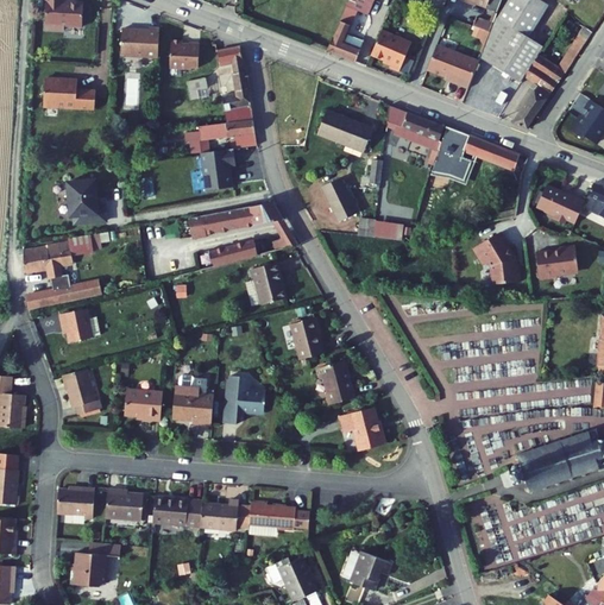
[(61,0),(43,0),(43,29),(62,29),(62,24),(81,25),(82,1),(61,0)]
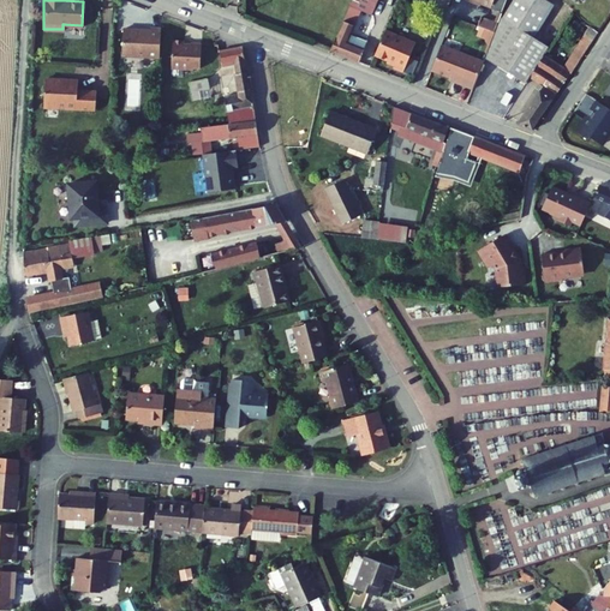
[(459,0),(459,3),(496,15),(500,0),(459,0)]
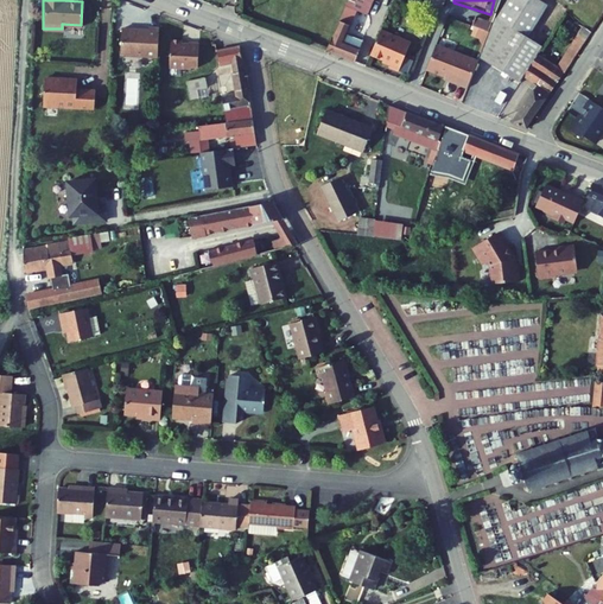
[(342,7),(324,53),(355,65),(362,45),(348,40),(359,13),(342,7)]
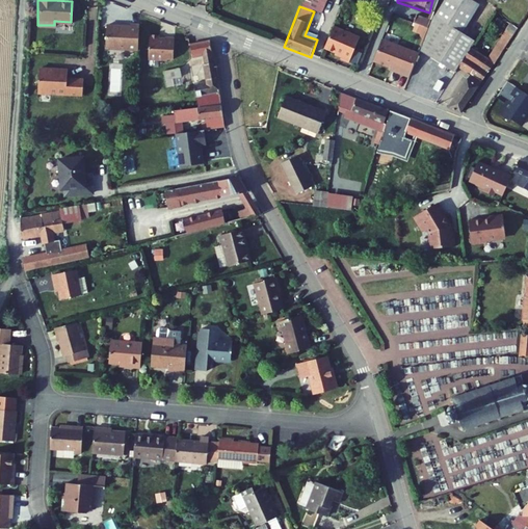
[(489,10),(484,18),(498,28),(492,42),(499,46),(500,43),(508,28),(489,10)]
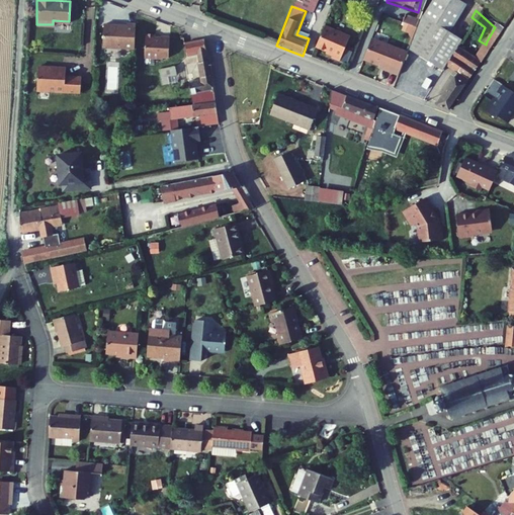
[(441,72),(444,66),(455,47),(459,38),(418,14),(415,23),(412,31),(406,52),(441,72)]
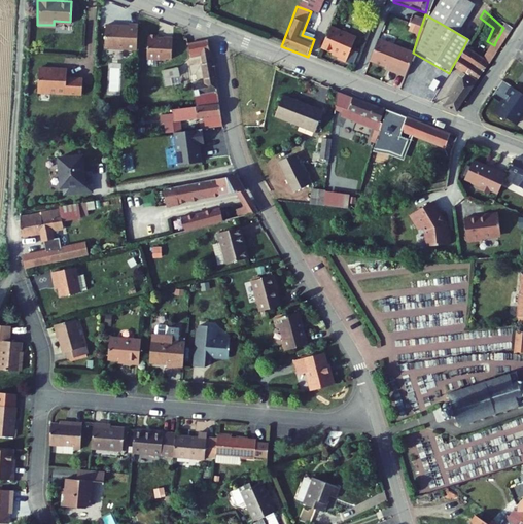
[(408,18),(405,26),(419,32),(422,24),(408,18)]
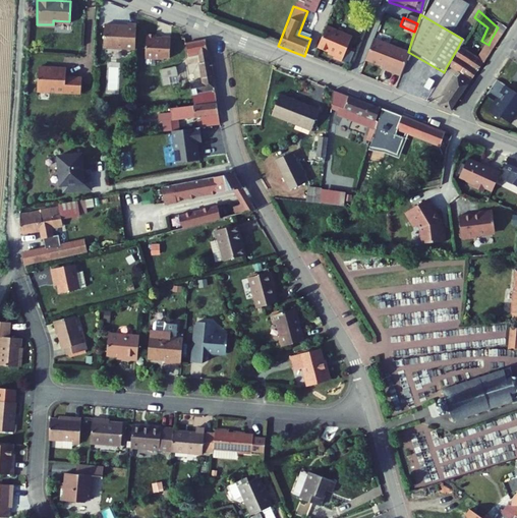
[(131,50),(132,25),(123,24),(123,26),(101,25),(100,49),(131,50)]
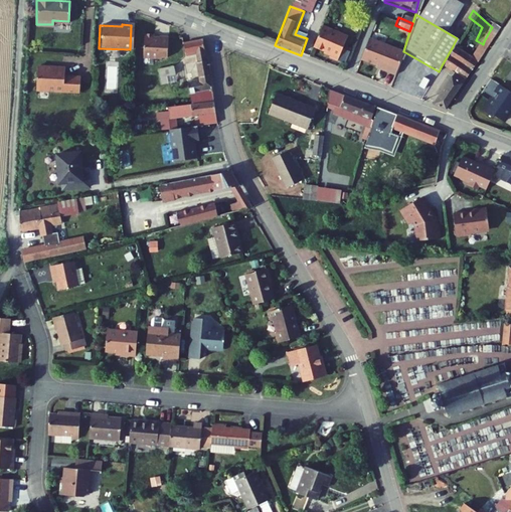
[(346,37),(320,28),(312,50),(329,56),(328,59),(337,62),(346,37)]
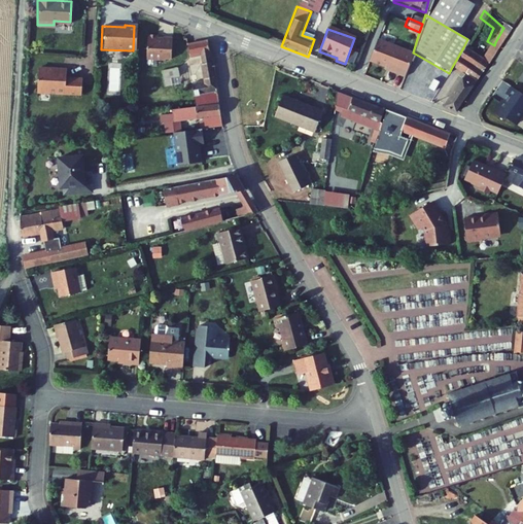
[(144,35),(143,59),(162,60),(168,60),(169,38),(160,38),(160,40),(154,39),(154,35),(144,35)]
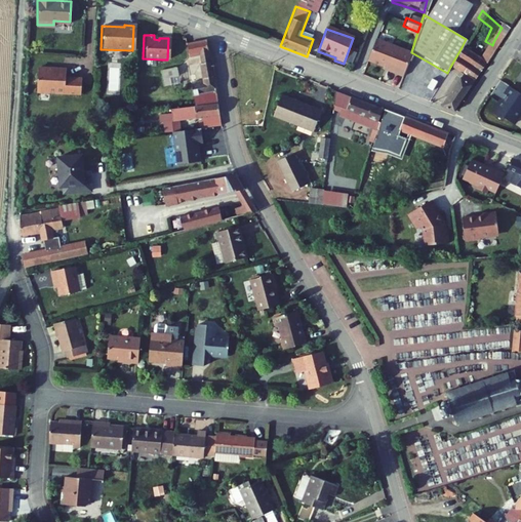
[(485,41),(479,53),(489,50),(492,45),(485,41)]
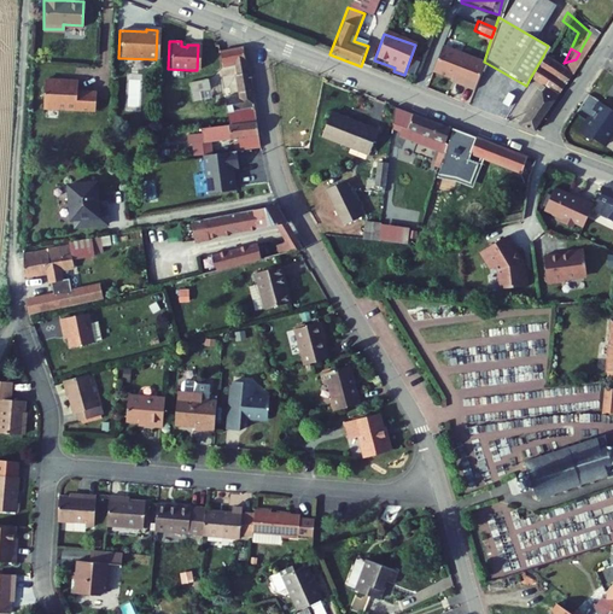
[(243,50),(220,53),(222,66),(235,64),(245,62),(243,50)]
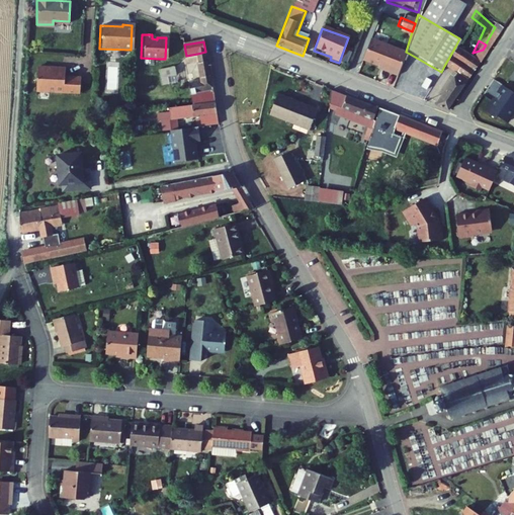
[(405,53),(368,41),(361,63),(389,72),(388,74),(397,77),(405,53)]
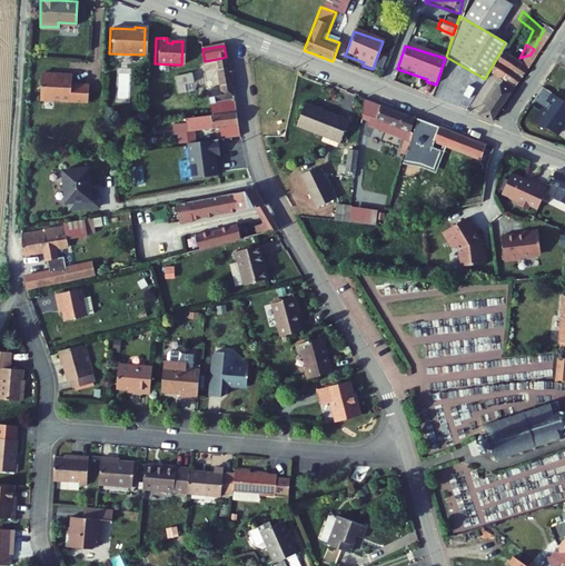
[(496,86),(478,118),(494,125),(526,62),(521,59),(518,62),(501,51),(488,72),(494,76),(493,83),(496,86)]
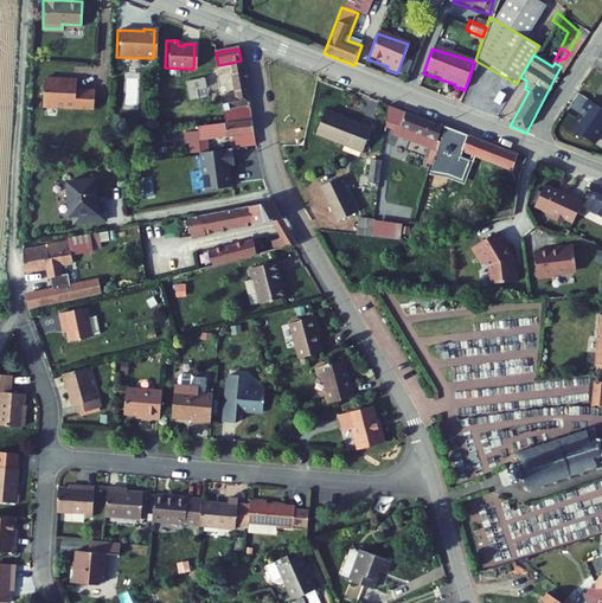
[(241,61),(231,63),(232,75),(243,72),(241,61)]
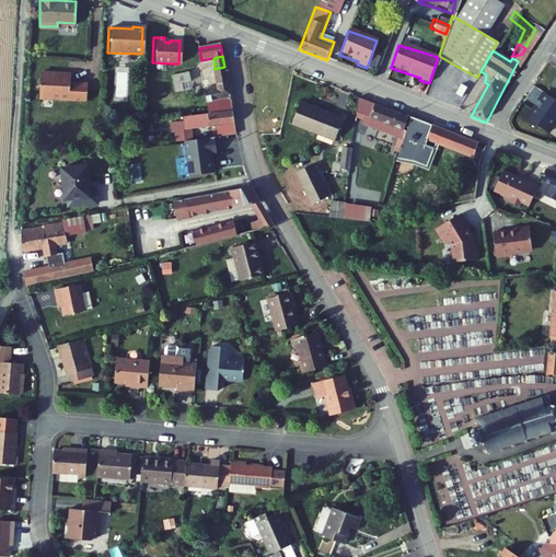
[(203,91),(207,112),(232,108),(224,67),(215,69),(218,89),(203,91)]
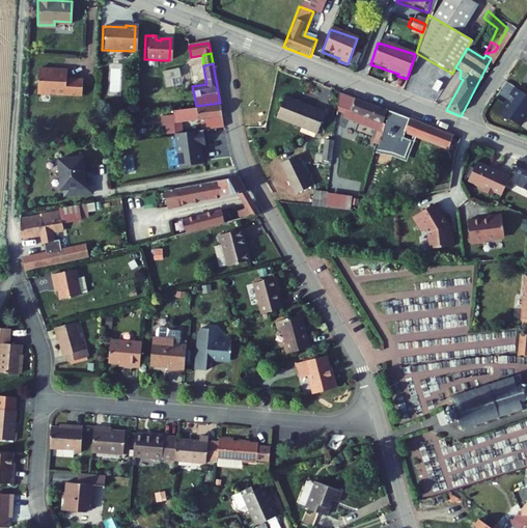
[(64,68),(36,68),(35,94),(63,94),(63,95),(80,96),(81,78),(64,78),(64,68)]
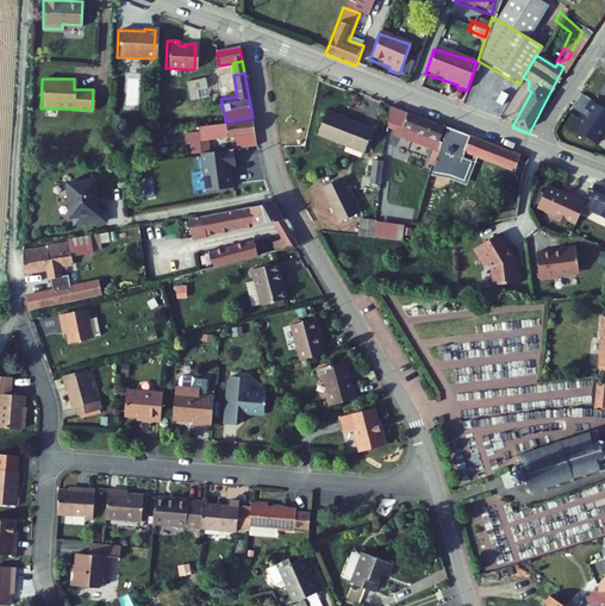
[(204,80),(188,82),(189,92),(206,88),(204,80)]
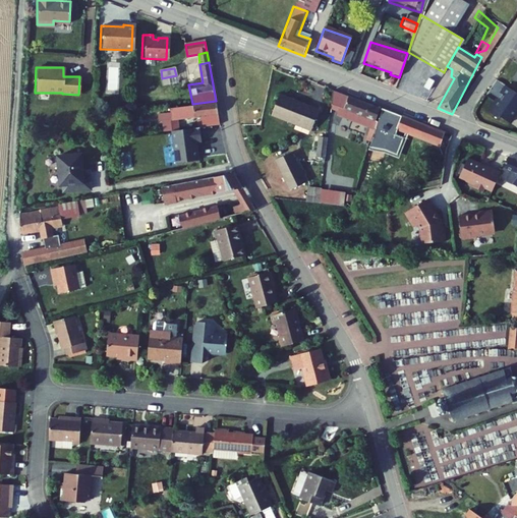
[(114,72),(104,72),(103,94),(114,94),(114,72)]
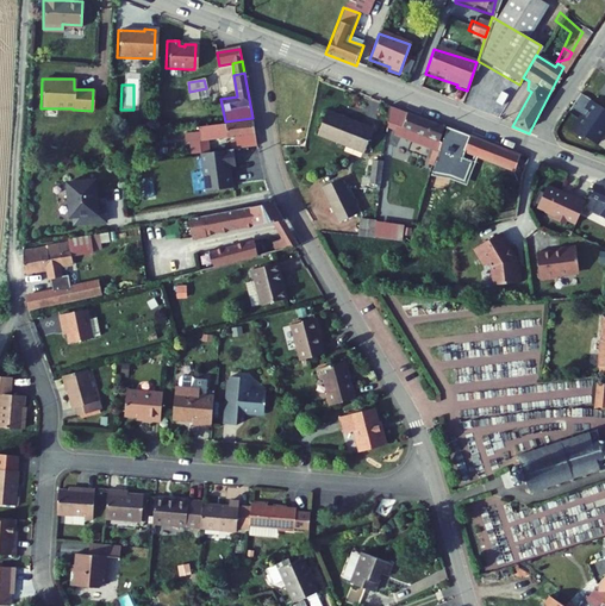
[(604,117),(590,107),(571,136),(569,137),(579,143),(580,142),(592,150),(604,130),(604,117)]
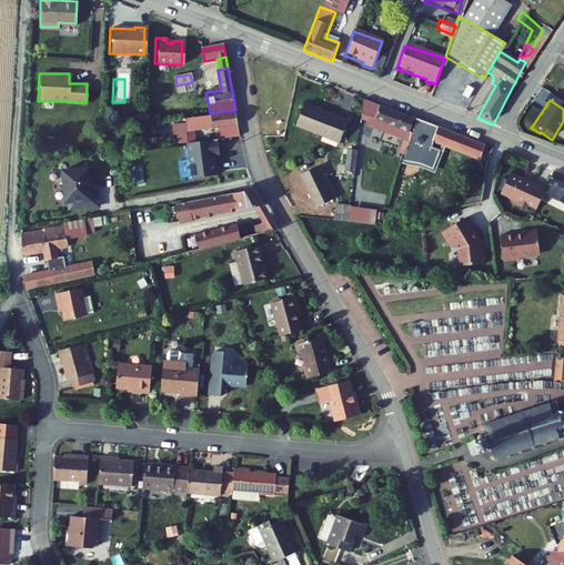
[(409,125),(359,107),(351,133),(364,139),(365,134),(369,125),(402,139),(403,139),(409,125)]
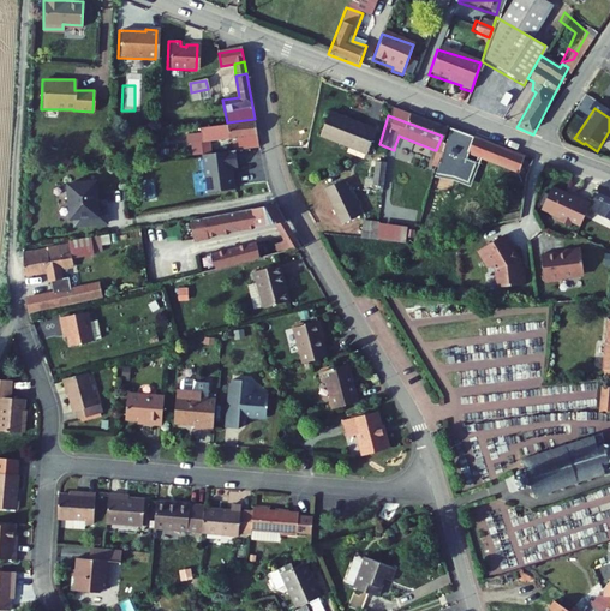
[(372,136),(327,119),(318,142),(364,159),(372,136)]
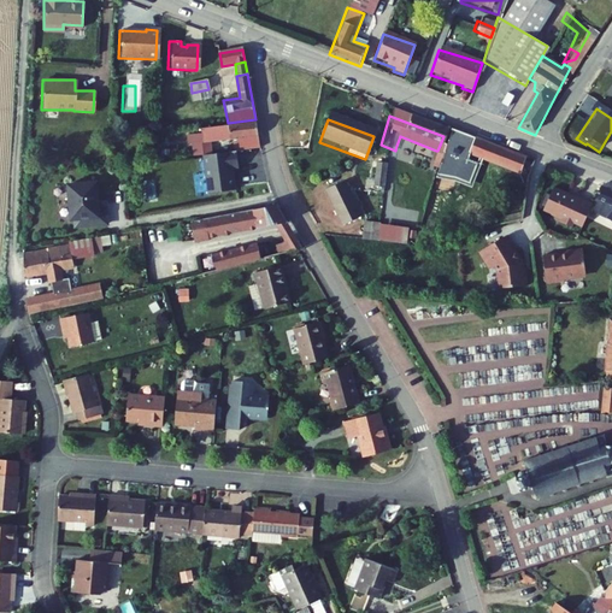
[(205,140),(199,141),(200,148),(223,145),(223,147),(231,146),(231,143),(259,139),(256,122),(241,124),(242,127),(204,133),(205,140)]
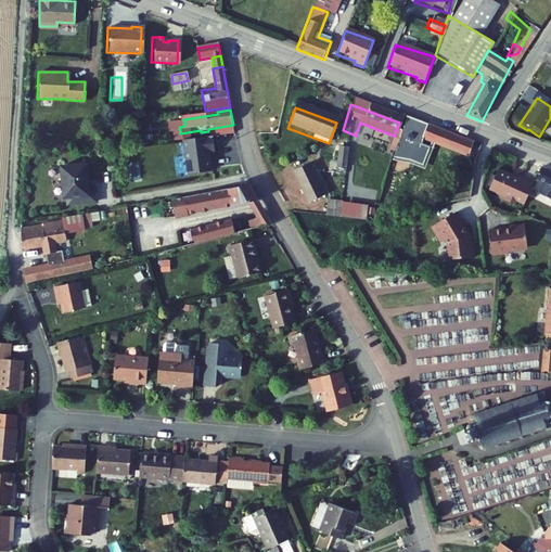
[(421,171),(432,145),(420,141),(425,126),(405,118),(397,144),(391,163),(407,166),(421,171)]
